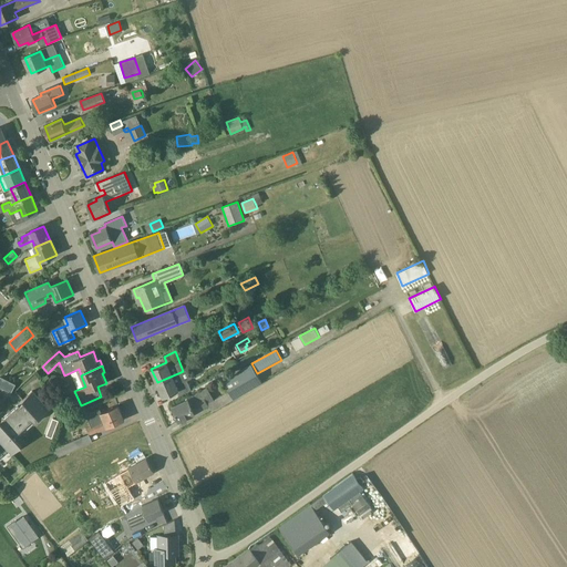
[(187,380),(185,381),(181,372),(157,382),(164,398),(178,391),(181,395),(192,390),(187,380)]
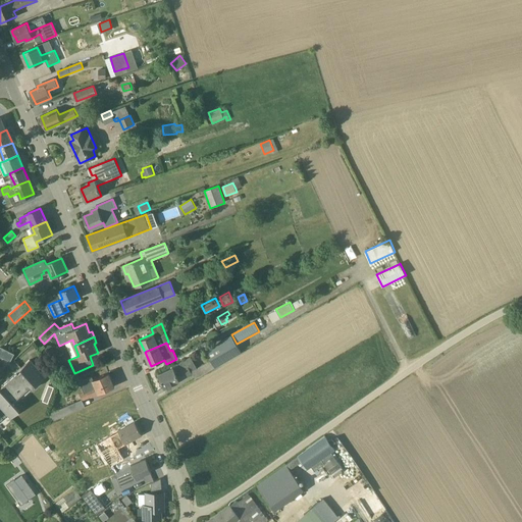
[(14,354),(0,346),(0,355),(3,358),(10,361),(14,354)]
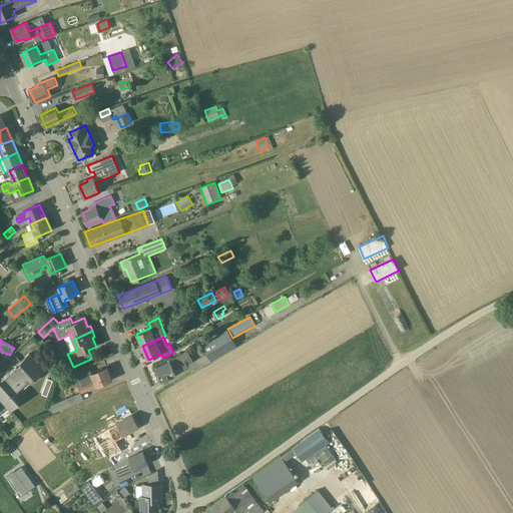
[(15,398),(45,371),(30,354),(21,363),(22,364),(19,367),(18,366),(1,381),(0,381),(0,398),(8,408),(11,411),(20,403),(15,398)]
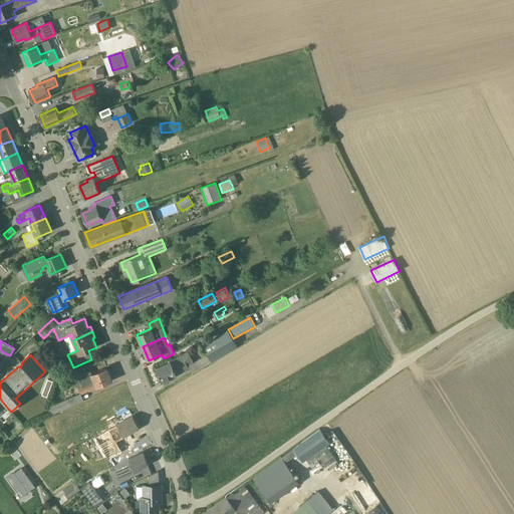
[(212,361),(208,354),(194,362),(199,369),(212,361)]
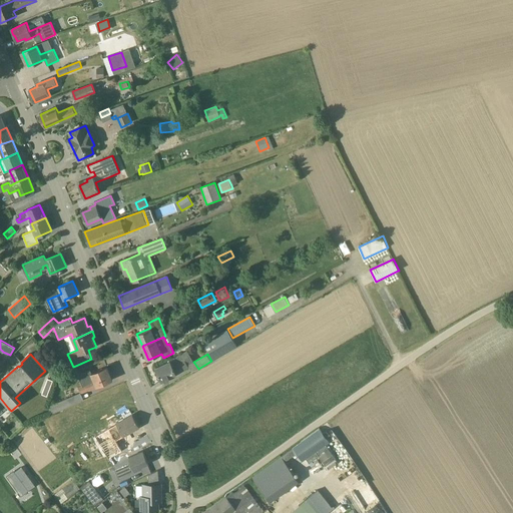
[(176,374),(189,367),(180,355),(170,361),(155,368),(162,381),(176,375),(176,374)]
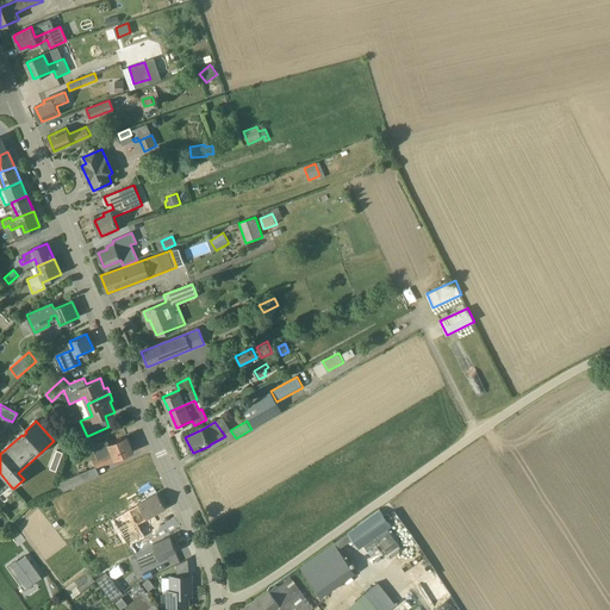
[(116,459),(116,460),(135,452),(128,435),(125,436),(123,429),(105,436),(112,453),(93,461),(97,467),(116,459)]
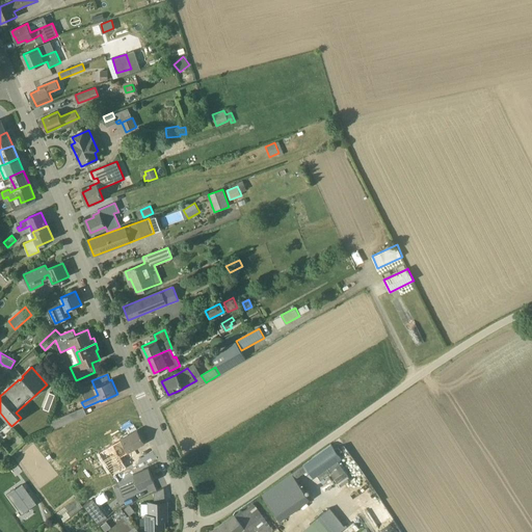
[(55,395),(50,393),(44,409),(49,411),(55,395)]
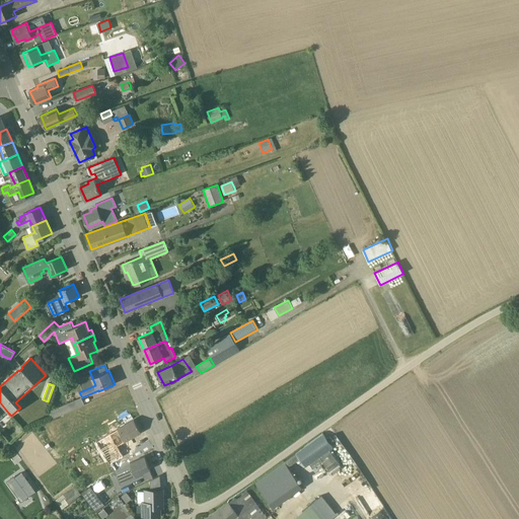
[(85,400),(102,394),(101,391),(84,397),(85,400)]
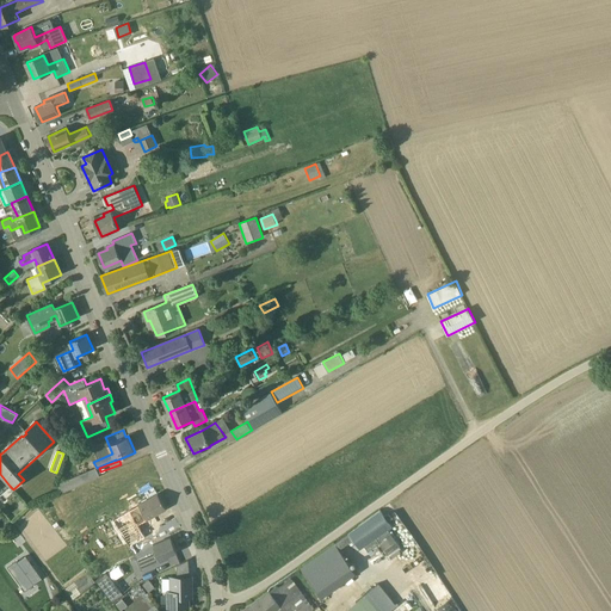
[(0,494),(10,486),(0,474),(0,494)]
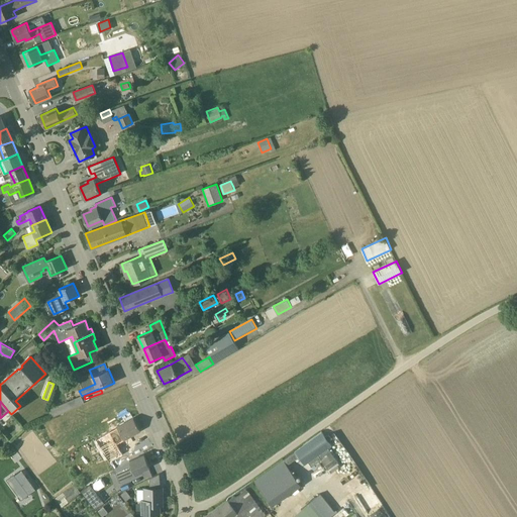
[(72,409),(68,401),(48,410),(52,417),(72,409)]
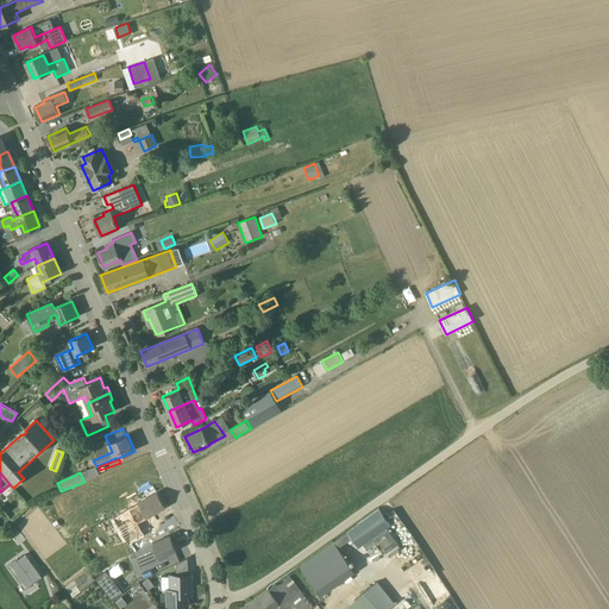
[(145,535),(138,523),(167,507),(157,493),(130,508),(135,516),(125,521),(130,531),(124,534),(130,545),(145,535)]
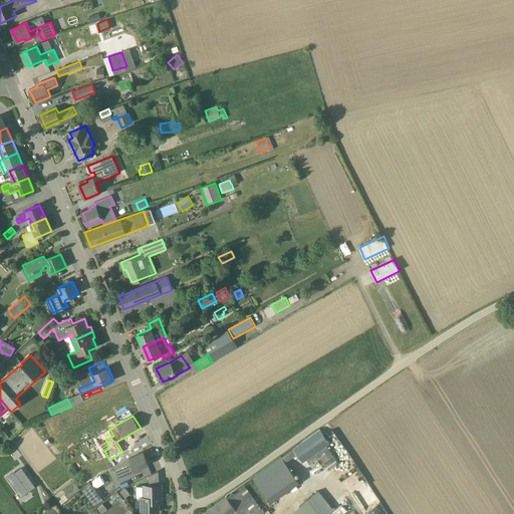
[(316,433),(294,449),(298,454),(304,462),(326,446),(316,433)]
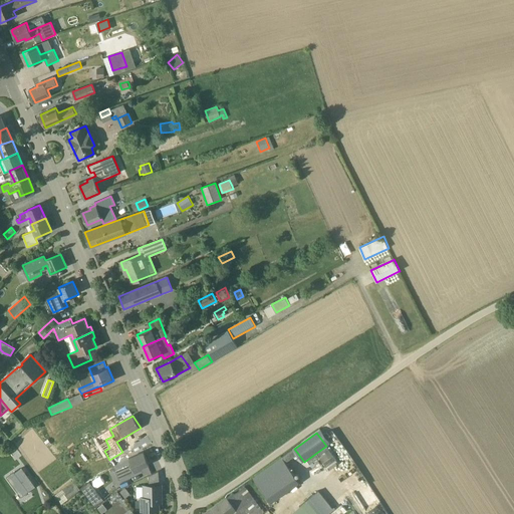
[(294,449),(282,458),(285,463),(298,454),(294,449)]
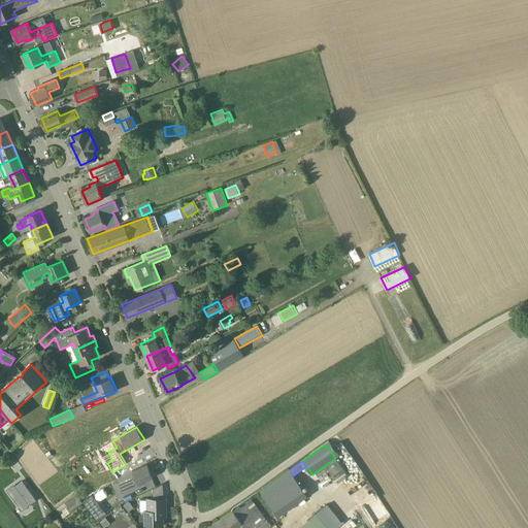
[(133,471),(118,480),(123,492),(146,482),(145,480),(154,476),(147,464),(133,471)]
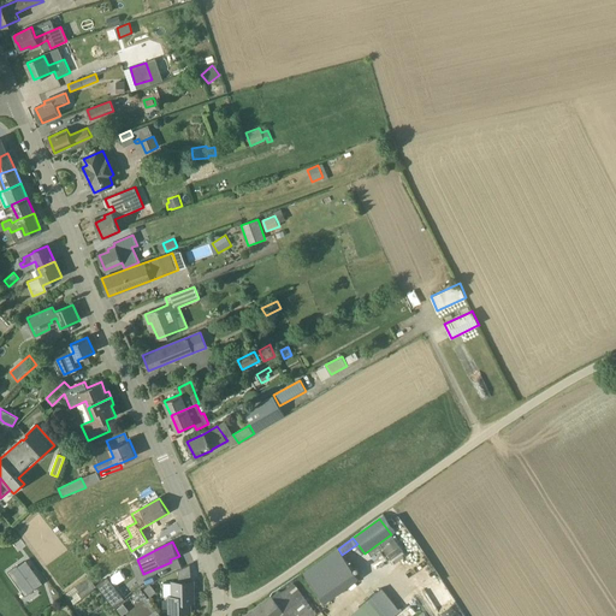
[(342,555),(338,549),(303,573),(325,603),(359,578),(342,555)]
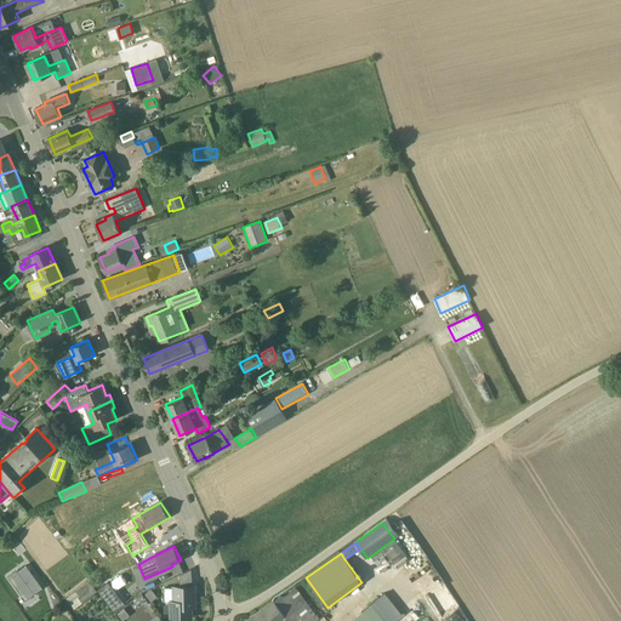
[(12,574),(28,597),(45,584),(29,563),(21,569),(20,568),(12,574)]
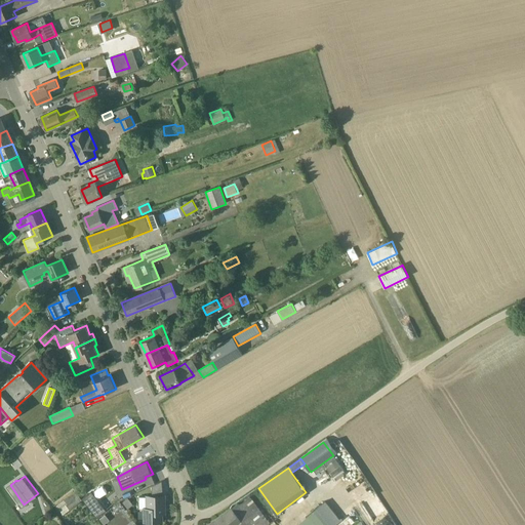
[(84,500),(113,488),(110,482),(82,494),(84,500)]
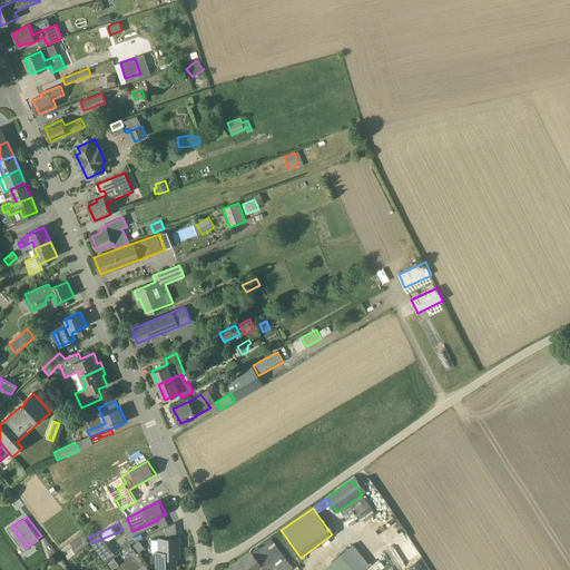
[(82,533),(61,549),(69,559),(89,543),(82,533)]
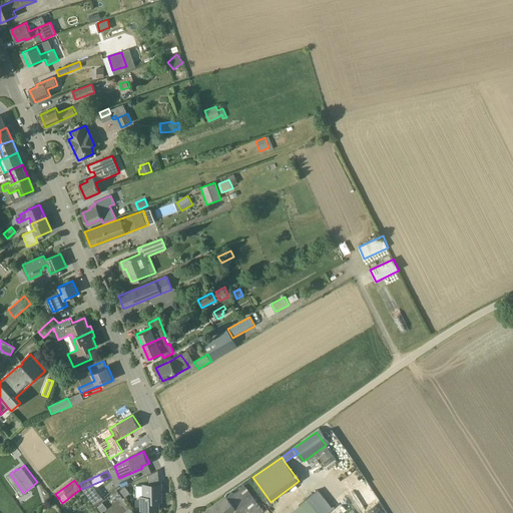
[(203,512),(261,512),(269,508),(249,482),(244,486),(233,493),(232,492),(203,512)]
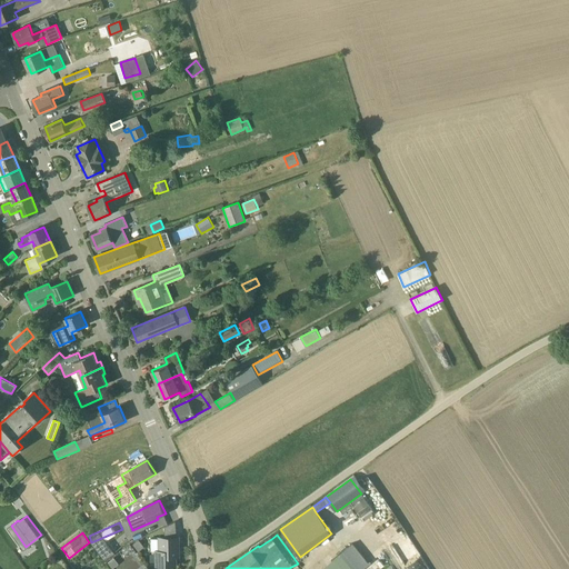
[(177,553),(177,539),(160,538),(159,552),(157,552),(157,566),(175,566),(175,553),(177,553)]
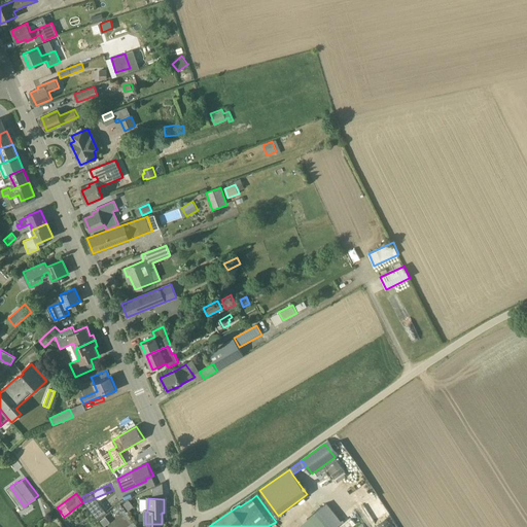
[(134,506),(129,499),(123,503),(128,511),(134,506)]
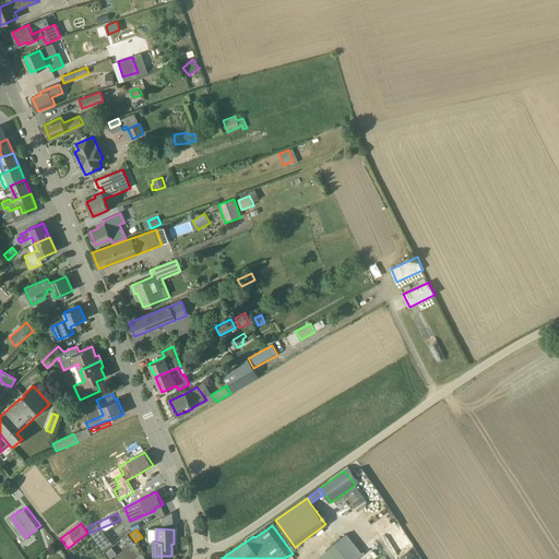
[(420,558),(402,530),(387,539),(392,548),(385,552),(390,558),(420,558)]
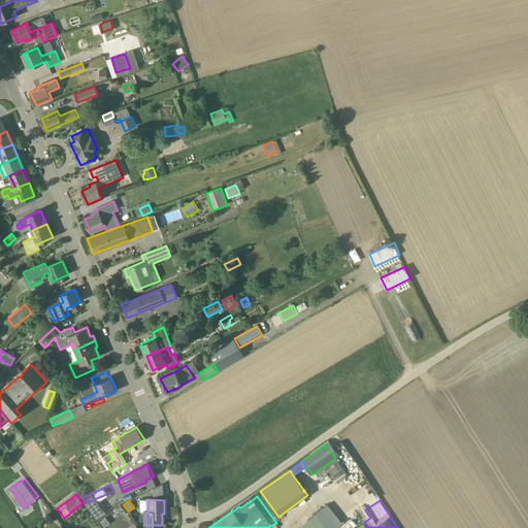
[(106,513),(97,501),(88,508),(97,520),(106,513)]
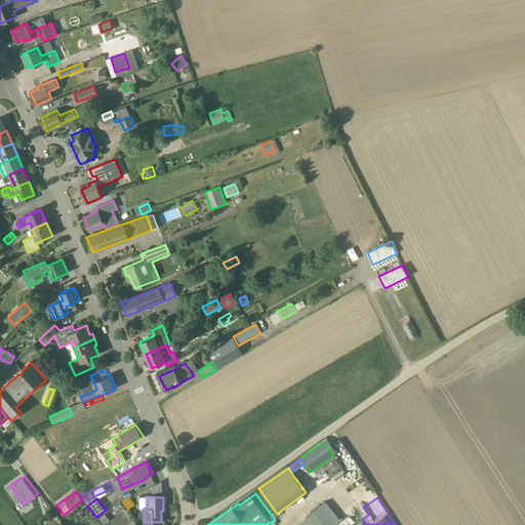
[(324,524),(313,512),(296,524),(324,524)]
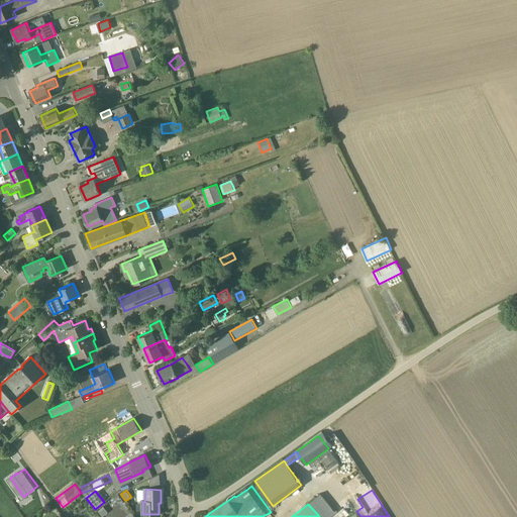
[(102,516),(108,512),(104,507),(98,511),(102,516)]
